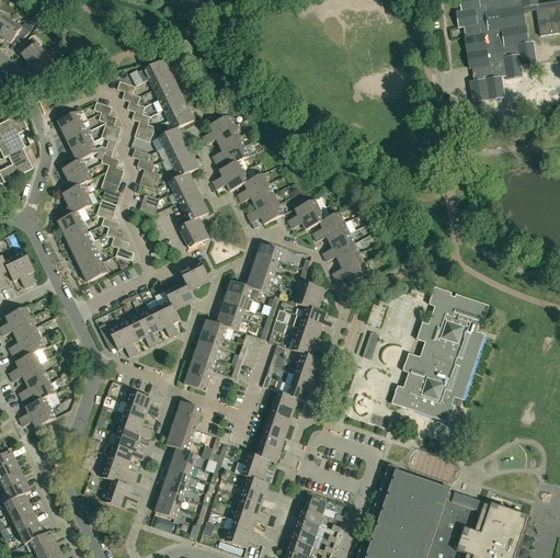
[(537,0),(459,0),(460,8),(455,9),(457,24),(457,25),(463,25),(464,34),(463,34),(463,36),(467,64),(468,67),(470,66),(472,79),(468,79),(471,100),(503,95),(501,75),(504,75),(505,77),(522,75),(521,64),(536,61),(533,40),(527,41),(522,6),(537,3),(543,35),(559,32),(559,0),(537,0)]
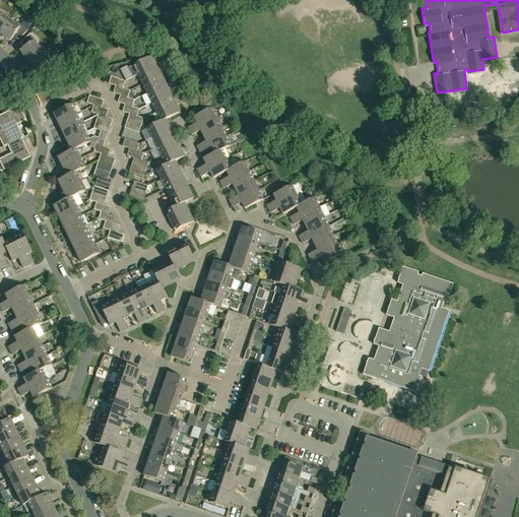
[(0,29),(9,17),(2,12),(3,9),(0,8),(0,29)]
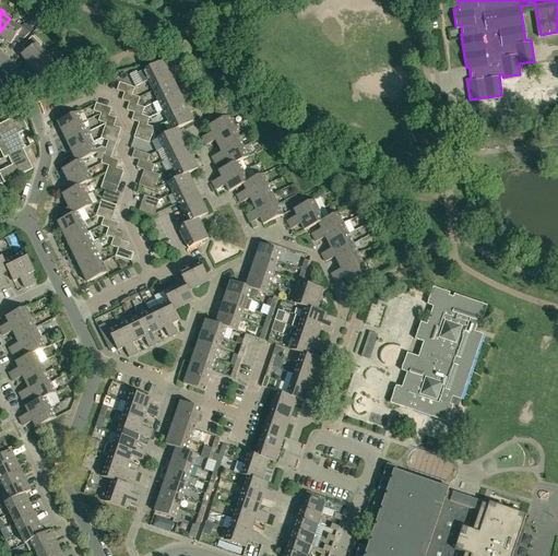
[(10,19),(0,32),(0,34),(10,42),(13,36),(19,40),(28,31),(19,22),(18,24),(10,19)]
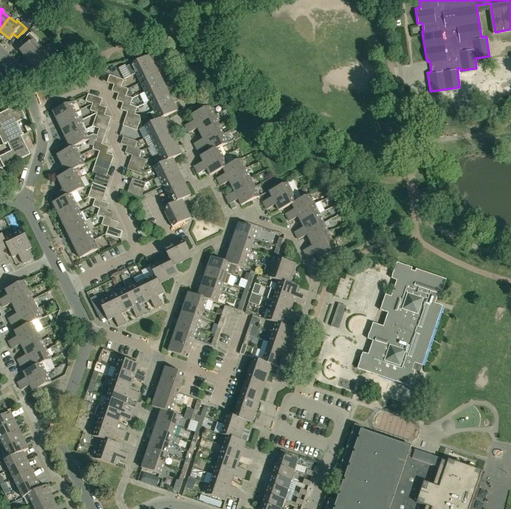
[(26,57),(40,47),(35,41),(37,39),(28,31),(20,40),(23,44),(19,47),(26,57)]
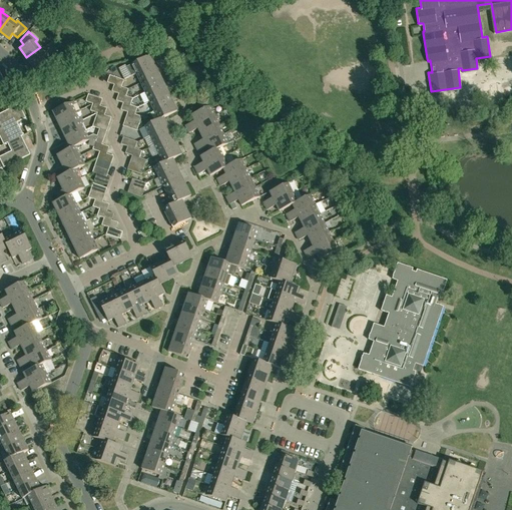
[(40,47),(26,57),(33,67),(37,64),(41,69),(52,65),(47,53),(44,54),(40,47)]
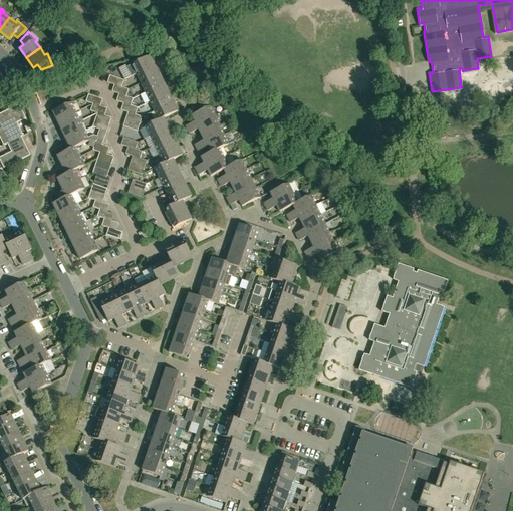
[(136,71),(154,62),(150,53),(125,64),(131,74),(136,71)]
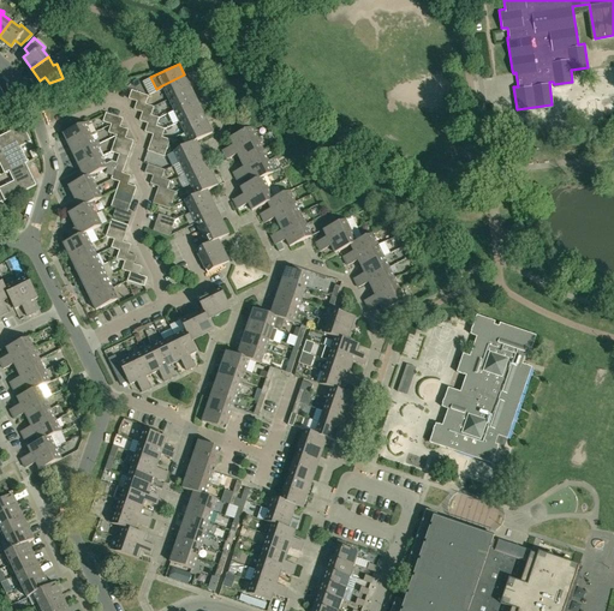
[(168,96),(190,85),(184,75),(162,85),(168,96)]
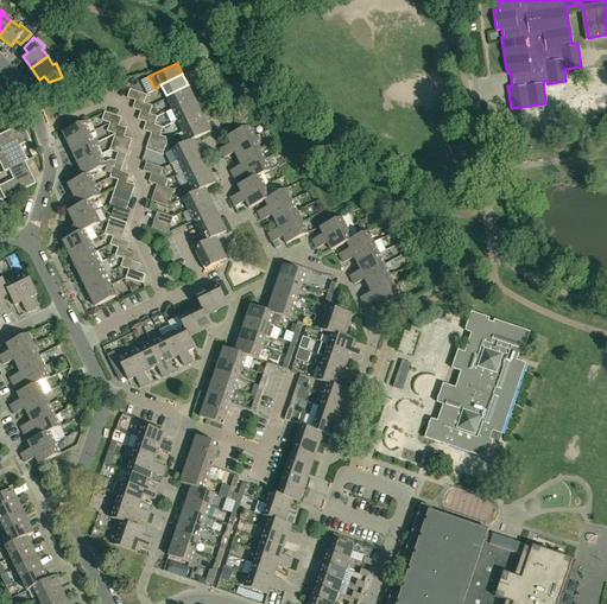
[(171,106),(193,96),(188,84),(166,95),(171,106)]
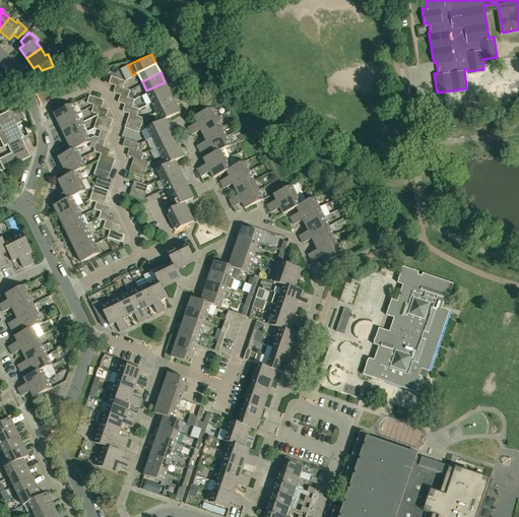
[(122,85),(124,78),(110,74),(108,81),(115,83),(122,85)]
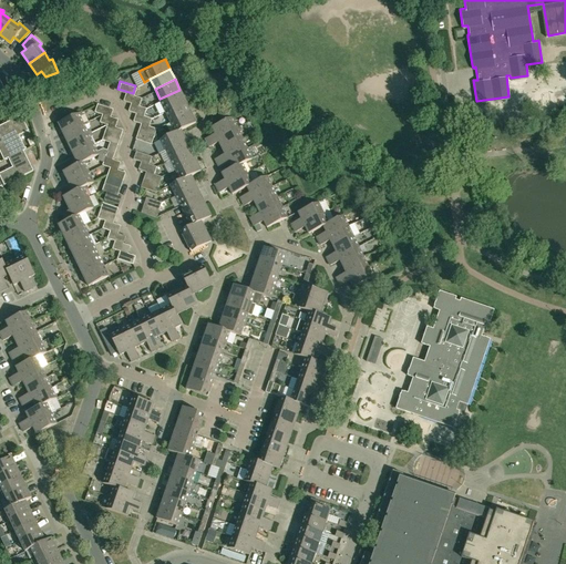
[(164,110),(185,100),(179,90),(160,99),(164,110)]
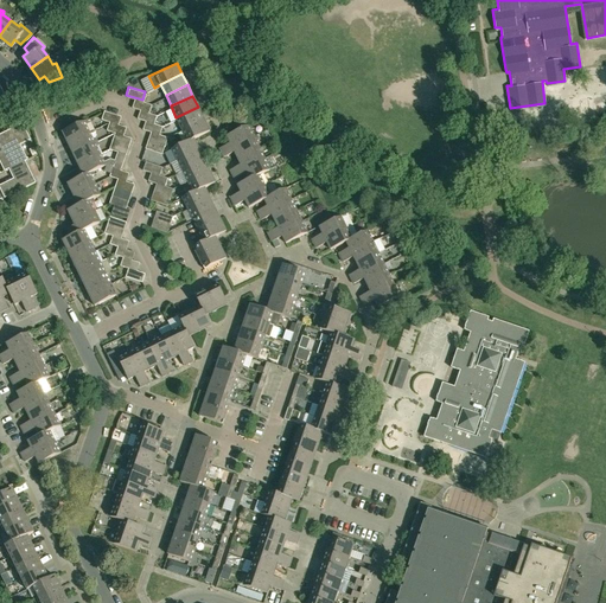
[(151,103),(142,100),(134,97),(132,106),(139,108),(147,110),(148,110),(151,103)]
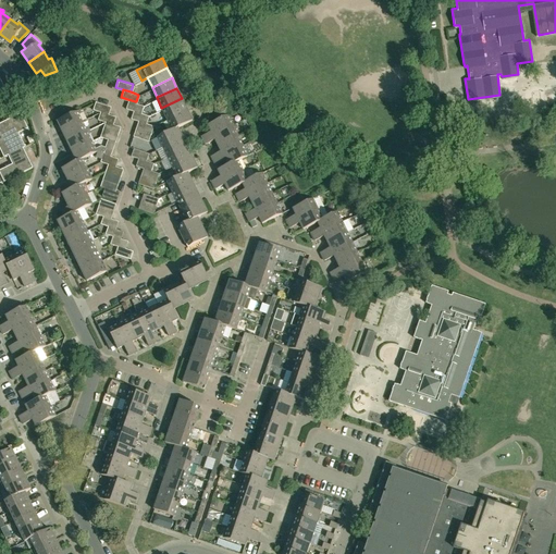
[(167,118),(186,108),(182,98),(161,108),(167,118)]
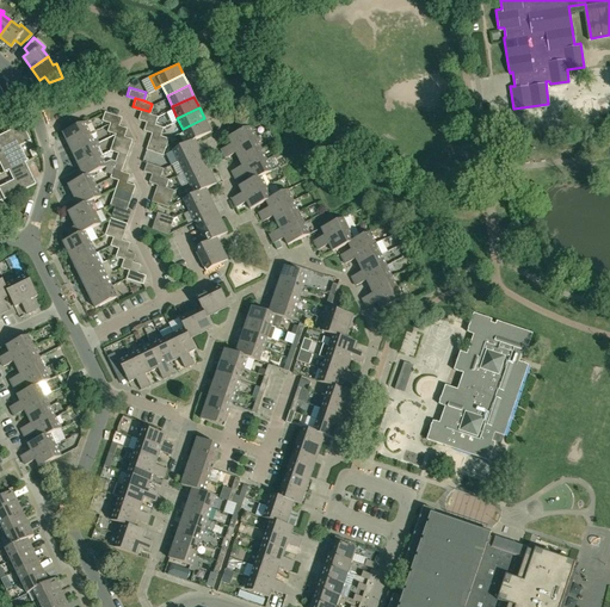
[(156,115),(149,111),(148,111),(140,109),(137,117),(146,119),(154,123),(154,122),(156,115)]
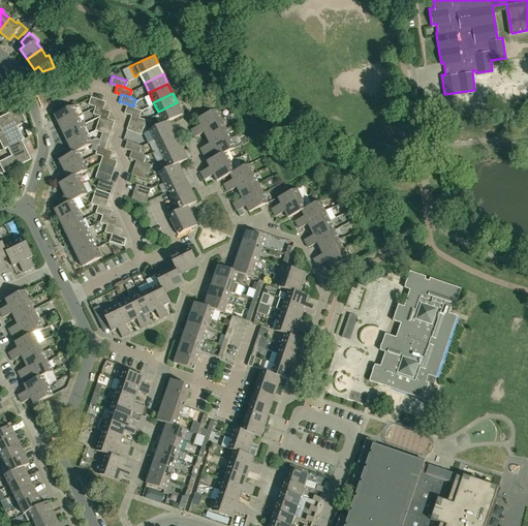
[(102,106),(104,99),(90,95),(88,102),(95,104),(102,106)]
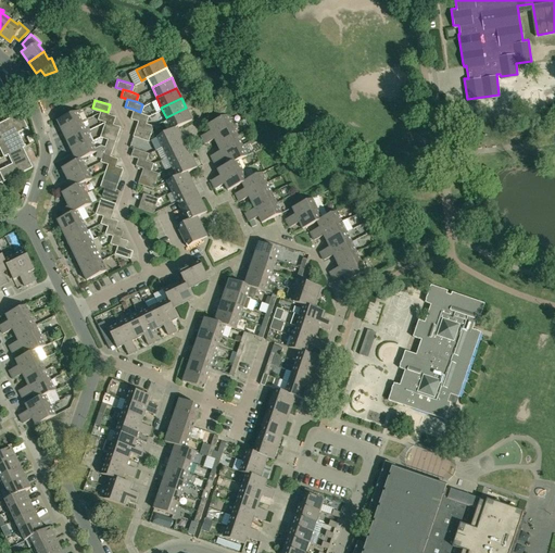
[(80,118),(77,112),(80,111),(78,108),(57,118),(61,128),(80,118)]
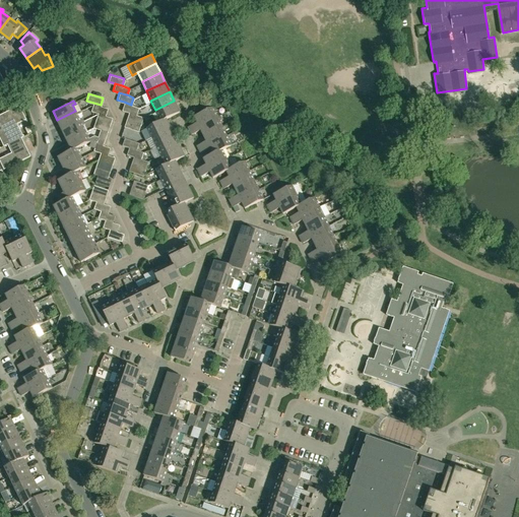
[(165,117),(179,110),(174,101),(155,110),(159,119),(160,119),(165,117)]
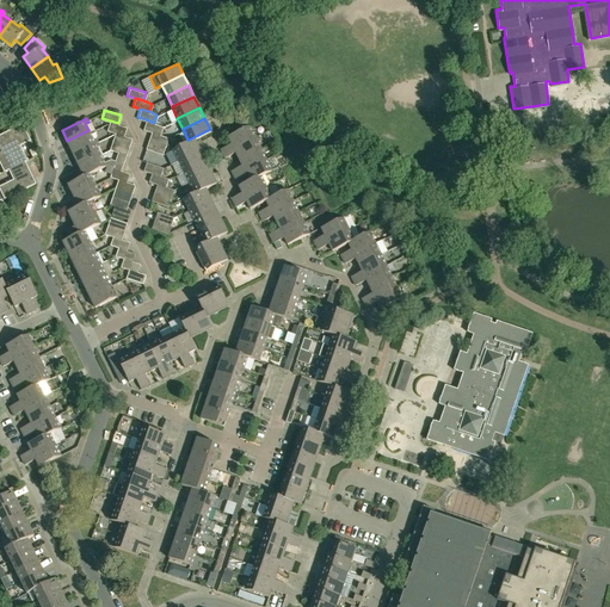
[(162,125),(154,122),(154,123),(146,119),(143,128),(151,130),(159,134),(162,125)]
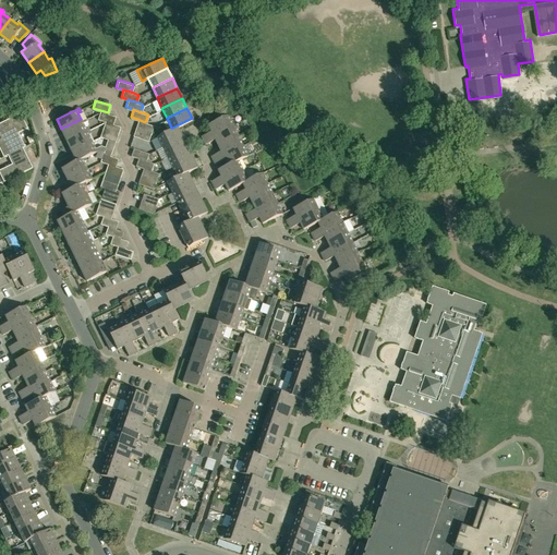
[(114,116),(108,112),(100,110),(97,118),(105,120),(112,122),(114,116)]
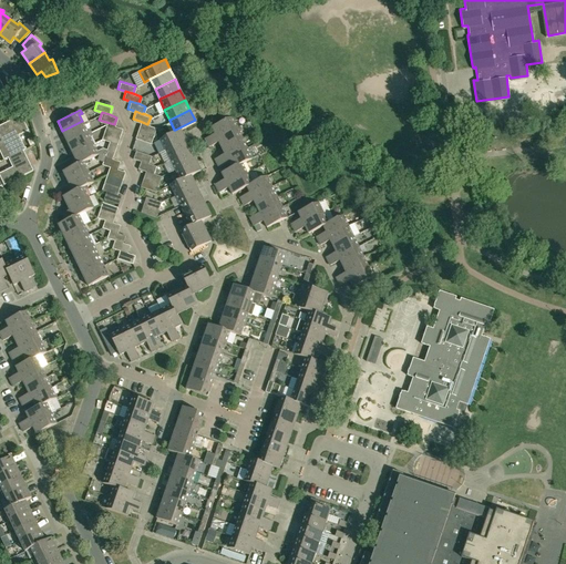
[(22,147),(24,146),(18,133),(28,127),(20,113),(0,123),(13,152),(22,147)]
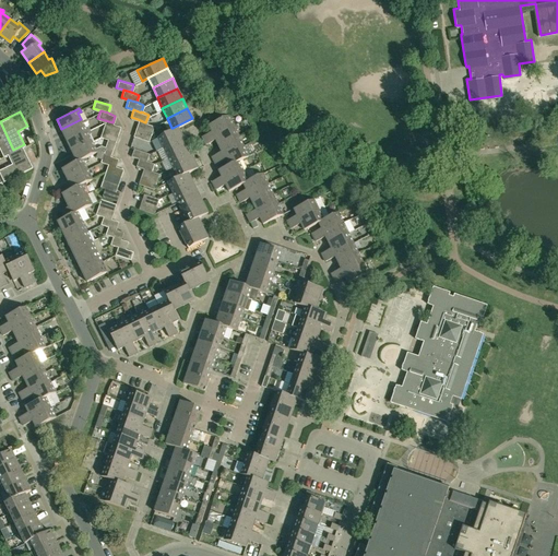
[(203,138),(233,123),(227,114),(208,122),(211,129),(201,134),(203,138)]
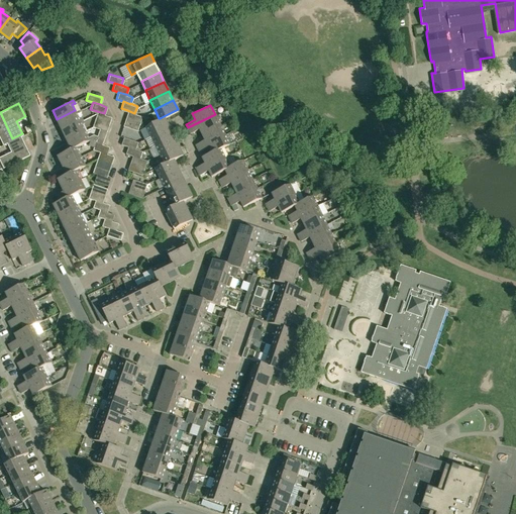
[(81,116),(79,117),(75,110),(57,119),(62,128),(83,118),(81,116)]
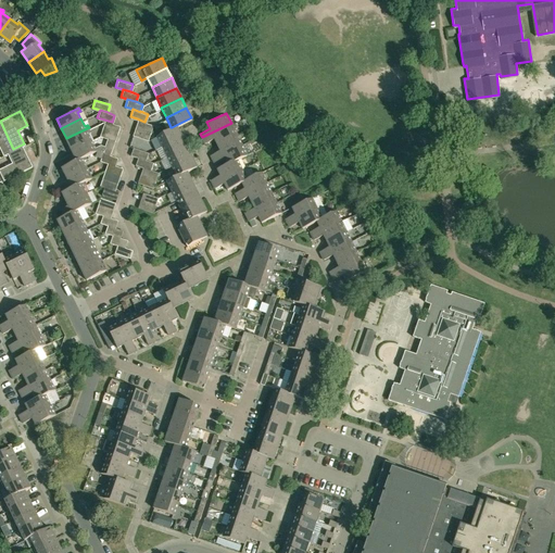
[(152,124),(144,122),(137,118),(135,126),(150,132),(152,124)]
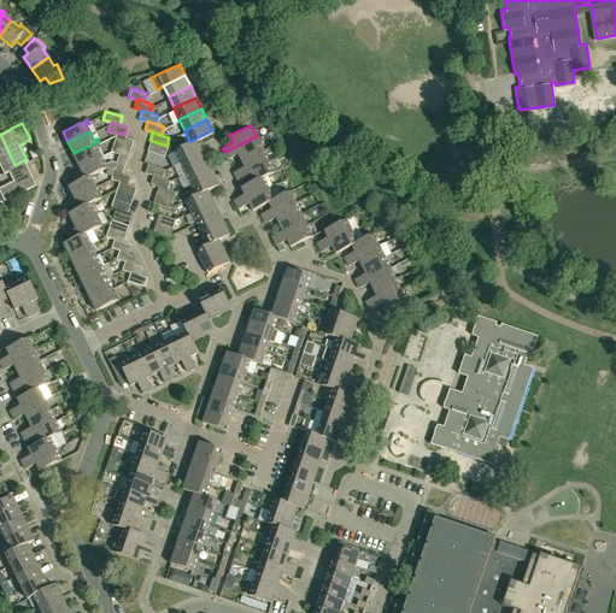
[(133,139),(124,135),(116,133),(113,141),(130,147),(133,139)]
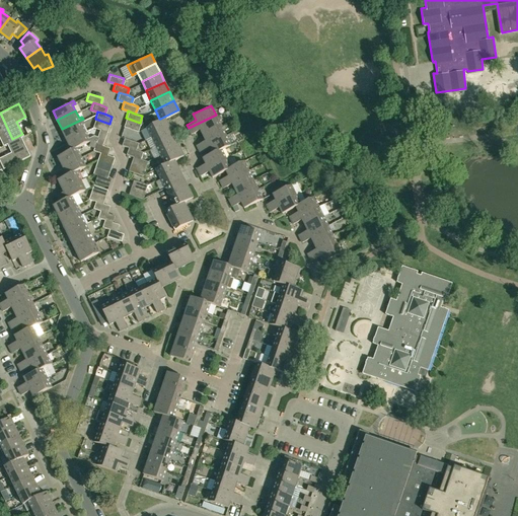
[(6,142),(12,139),(0,113),(0,139),(2,144),(6,142)]
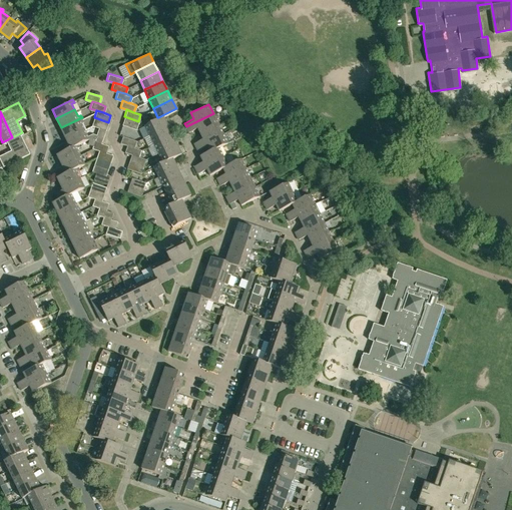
[(199,131),(217,122),(213,113),(186,126),(188,130),(197,126),(199,131)]
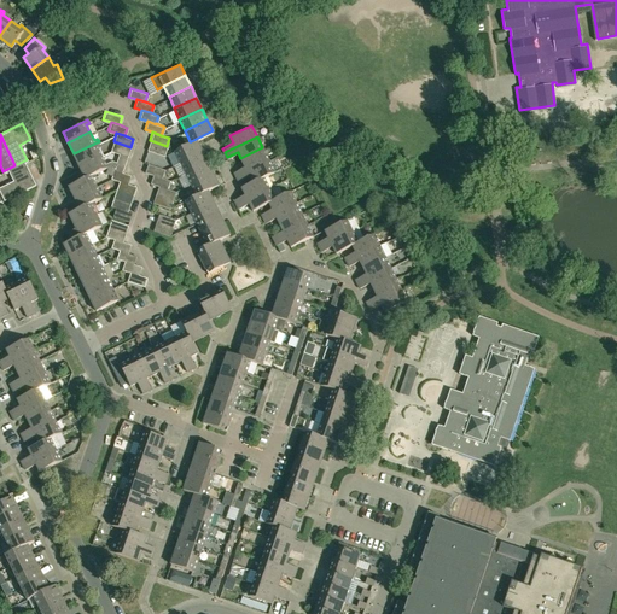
[(202,150),(196,139),(191,141),(190,141),(174,148),(180,161),(202,150)]
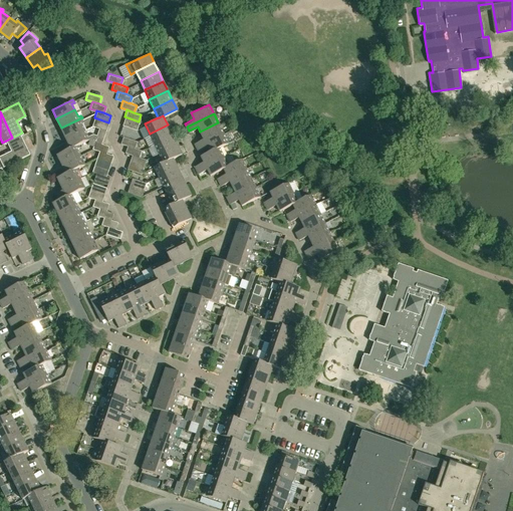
[(137,129),(139,121),(124,116),(122,123),(137,129)]
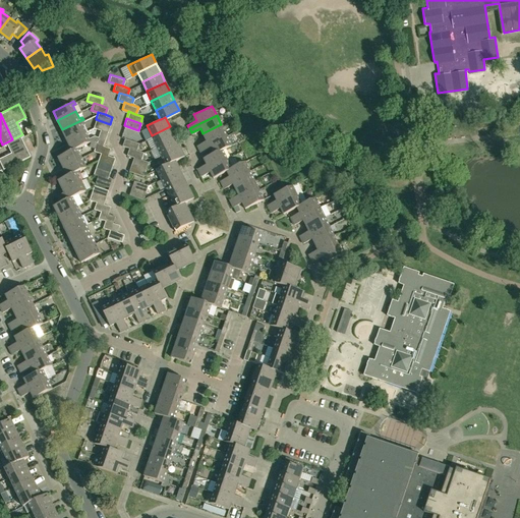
[(84,130),(81,123),(84,122),(83,119),(62,129),(66,139),(84,130)]
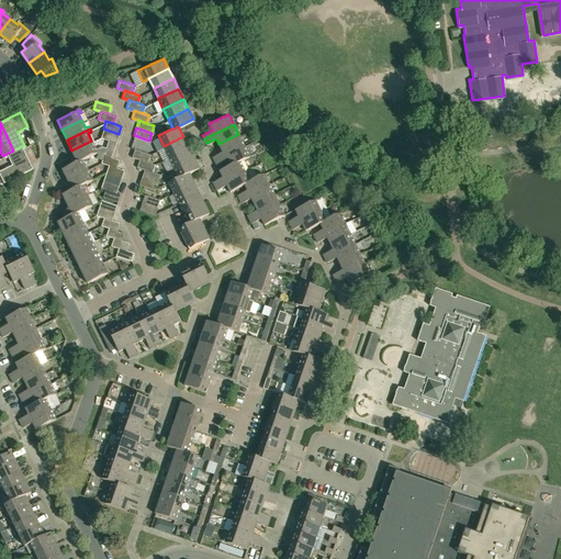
[(115,142),(119,134),(103,129),(100,136),(115,142)]
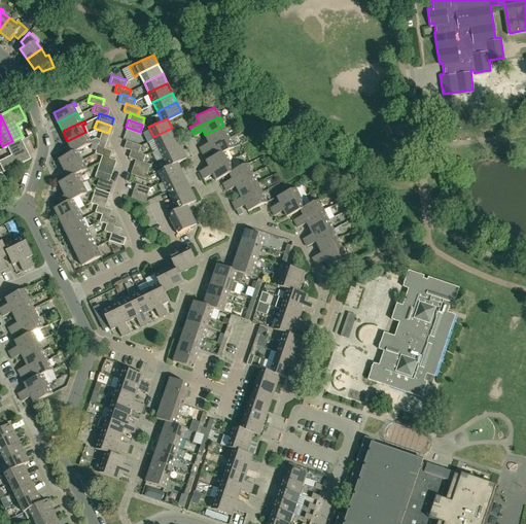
[(201,149),(229,135),(223,126),(205,135),(208,141),(199,145),(201,149)]
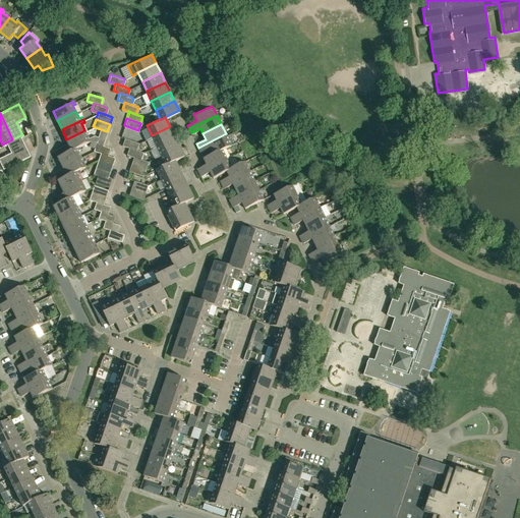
[(156,145),(174,135),(170,126),(152,135),(156,145)]
